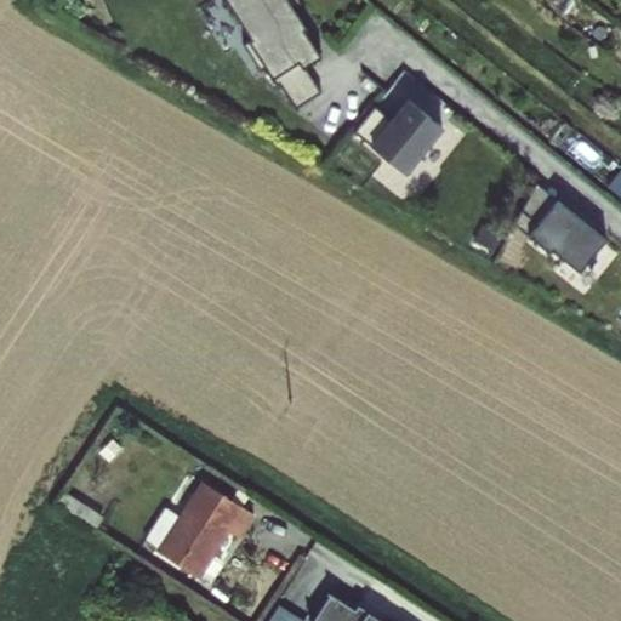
[(263,68),(274,86),(278,84),(303,68),(319,57),(302,30),(305,29),(291,9),(298,4),(296,0),(223,0),(250,40),(241,45),(258,70),(263,68)]
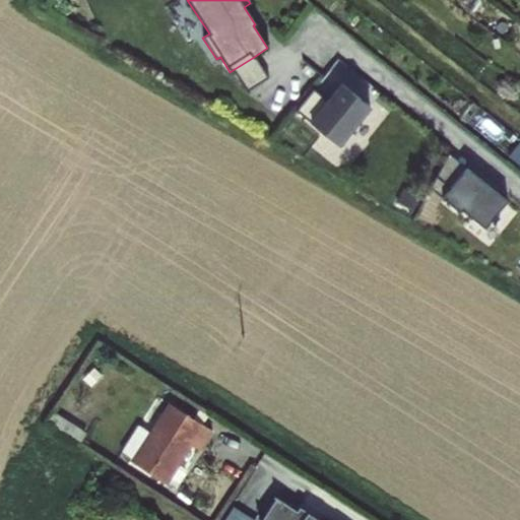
[(254,57),(233,70),(246,91),(267,78),(254,57)]
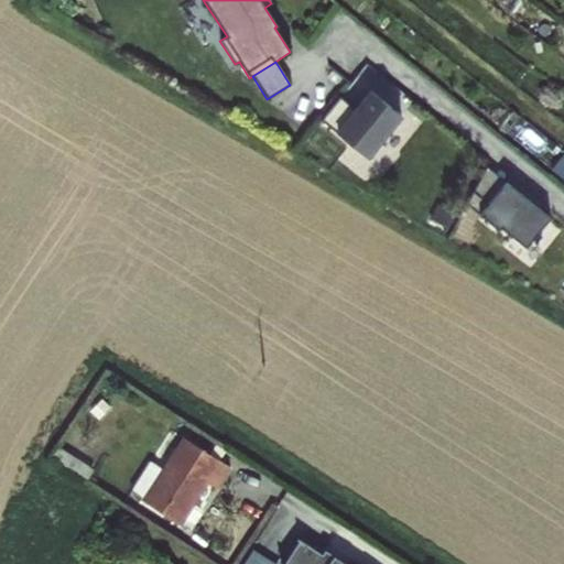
[(340,96),(322,119),(370,159),(383,142),(382,138),(401,115),(371,90),(356,109),(340,96)]
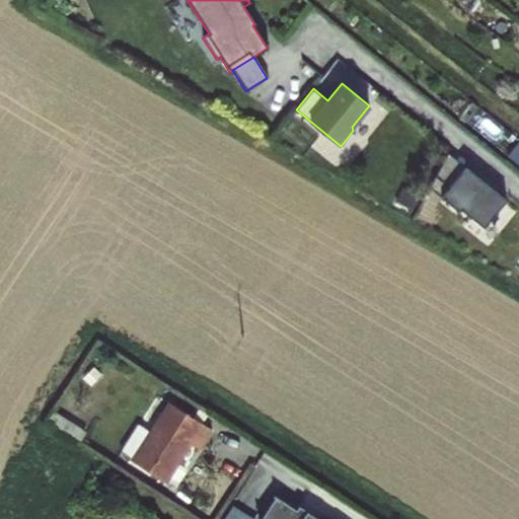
[(518,141),(508,154),(518,163),(518,141)]
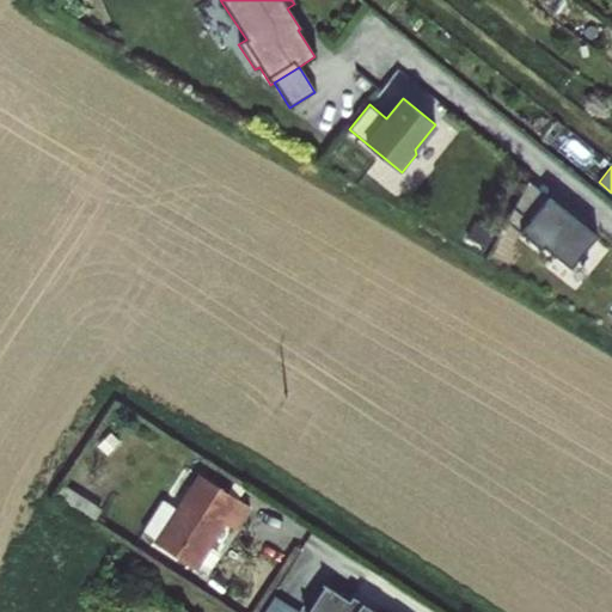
[(558,203),(528,179),(514,207),(530,220),(542,206),(551,213),(558,203)]
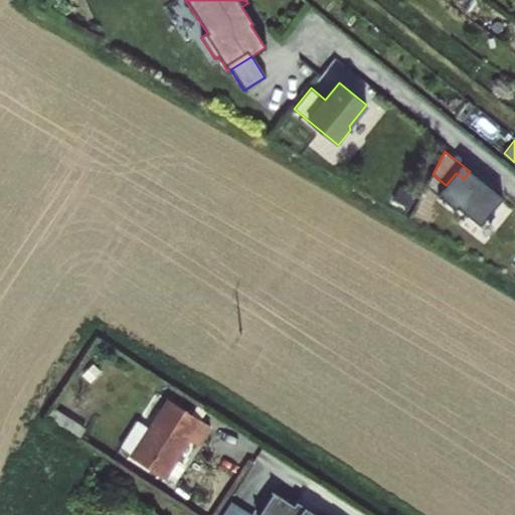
[(502,198),(470,171),(464,179),(456,173),(446,185),(433,174),(426,185),(456,209),(458,207),(480,225),(502,198)]
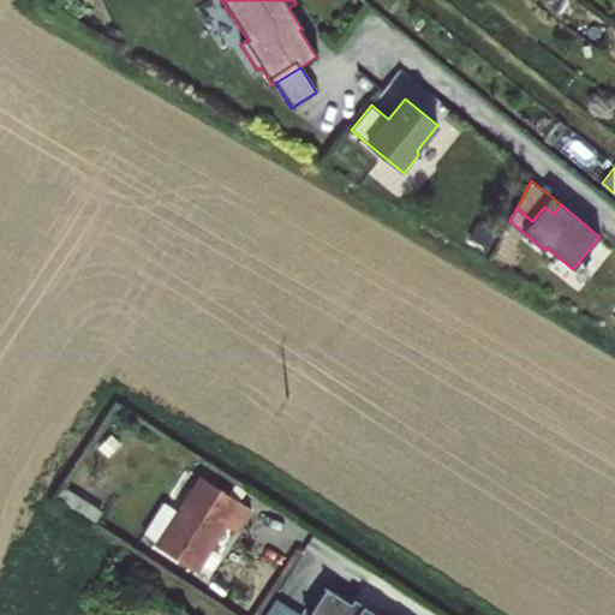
[(114,499),(72,471),(55,500),(96,525),(114,499)]
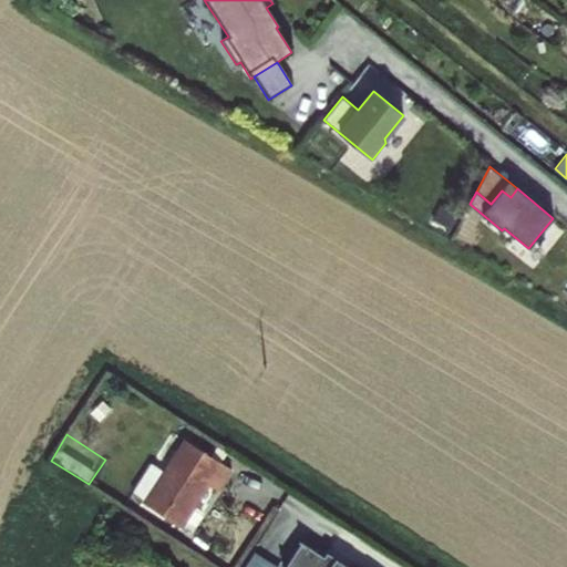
[(219,467),(184,444),(147,503),(166,516),(181,526),(219,467)]
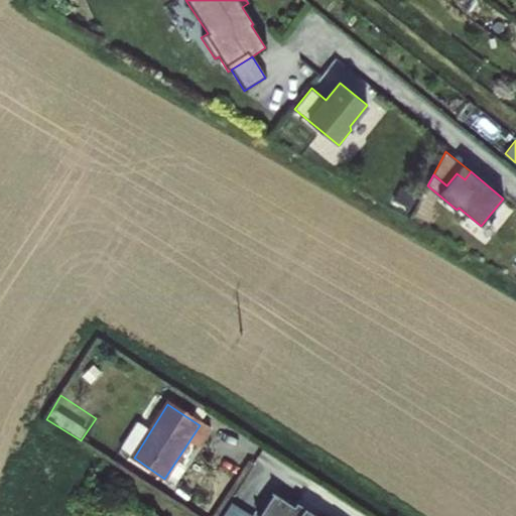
[(151,470),(134,458),(130,463),(148,474),(151,470)]
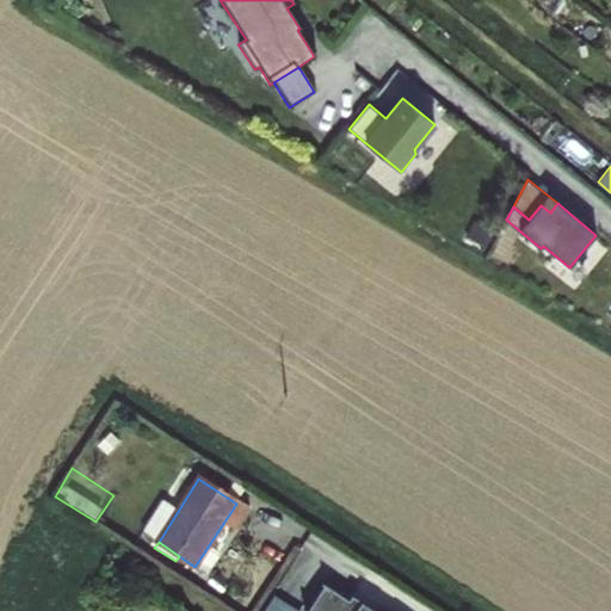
[(350,604),(326,588),(310,610),(371,610),(353,599),(350,604)]
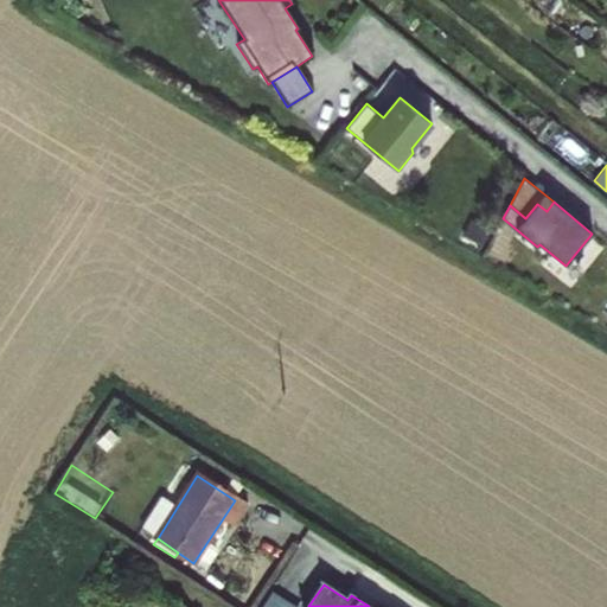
All buildings are outlined.
